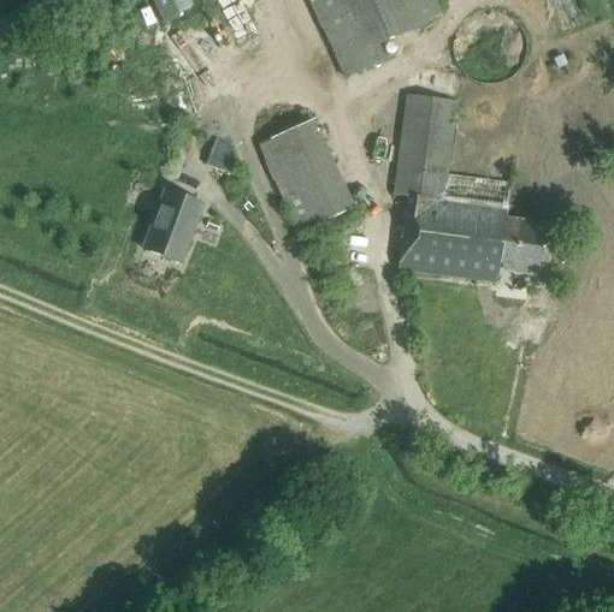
[(389,63),(379,41),(442,13),(436,0),(312,0),(348,81),(389,63)]
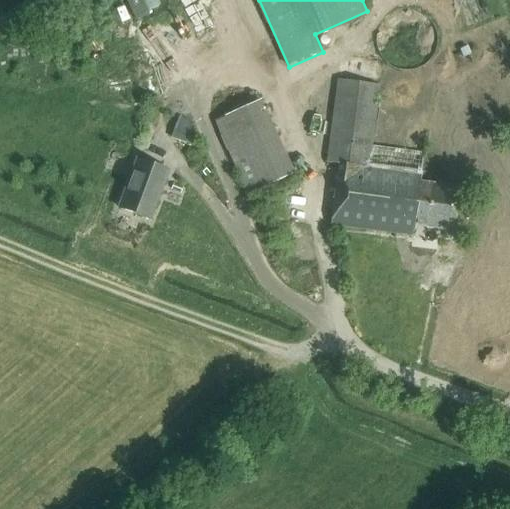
[(331,223),(414,234),(416,223),(455,228),(461,185),(421,180),(425,150),(373,143),(381,83),(338,77),(327,160),(339,162),(331,223)]
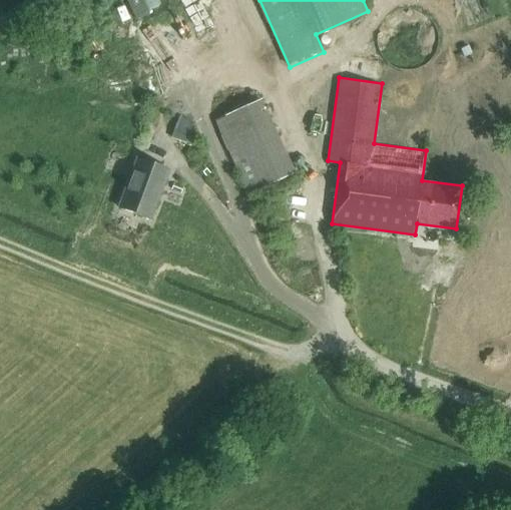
[(248,193),(294,173),(260,98),(214,119),(248,193)]
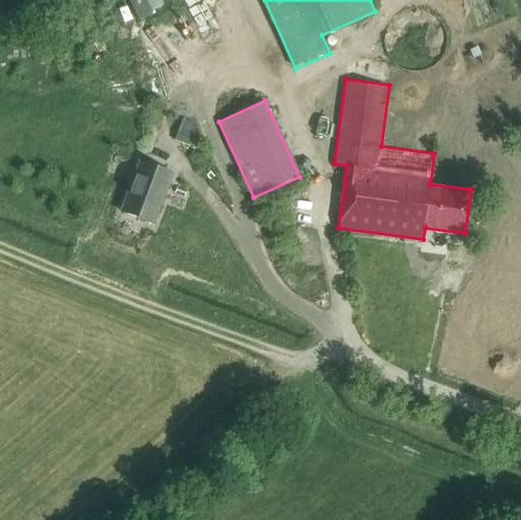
[(194,137),(193,117),(179,117),(180,138),(194,137)]
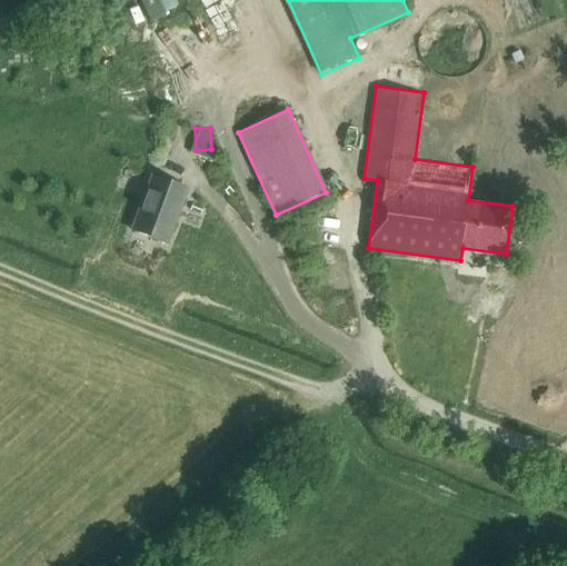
[(167,241),(187,188),(152,175),(132,229),(167,241)]
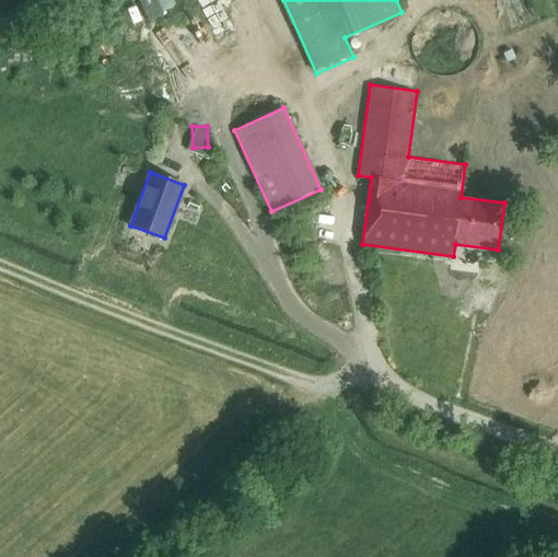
All buildings are outlined.
